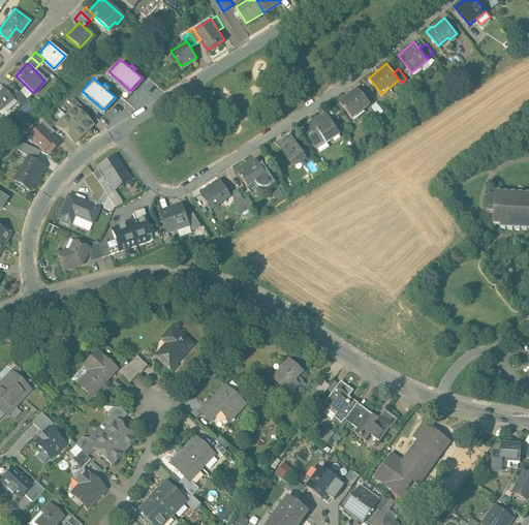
[(18,93),(9,84),(5,88),(13,97),(18,93)]
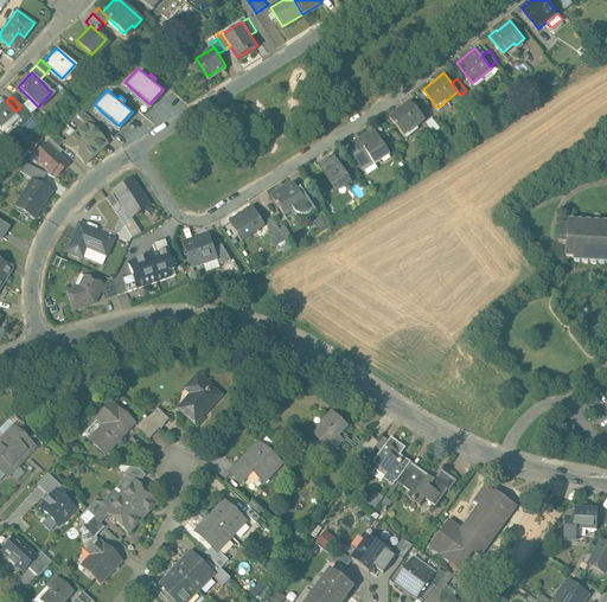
[(410,100),(402,107),(401,107),(396,110),(396,111),(390,116),(404,134),(426,117),(410,100)]
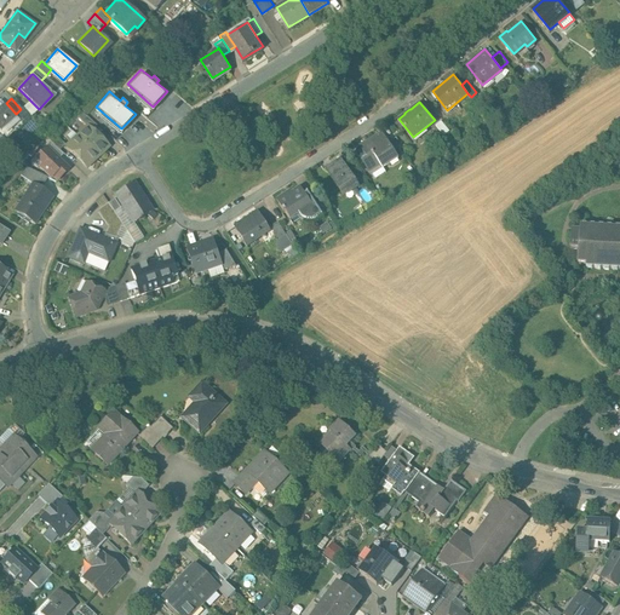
[(0,130),(15,118),(4,104),(0,107),(0,130)]
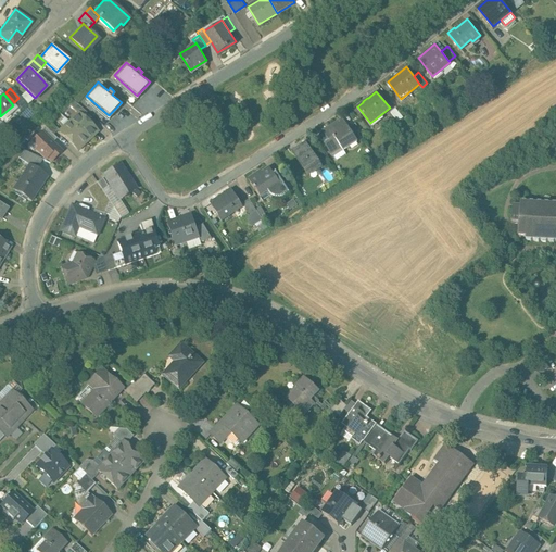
[(83,104),(74,96),(70,100),(78,110),(79,109),(83,112),(87,108),(83,104)]
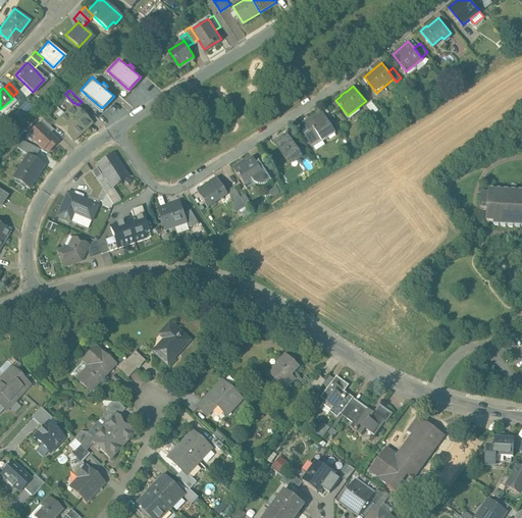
[(378,108),(371,100),(367,104),(374,112),(378,108)]
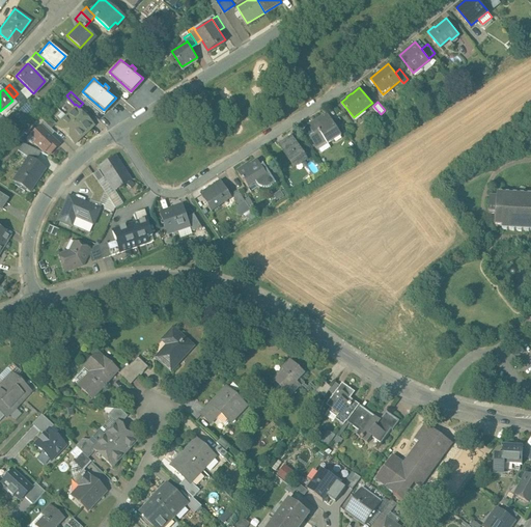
[(79,107),(76,104),(75,105),(66,113),(84,131),(92,121),(79,107)]
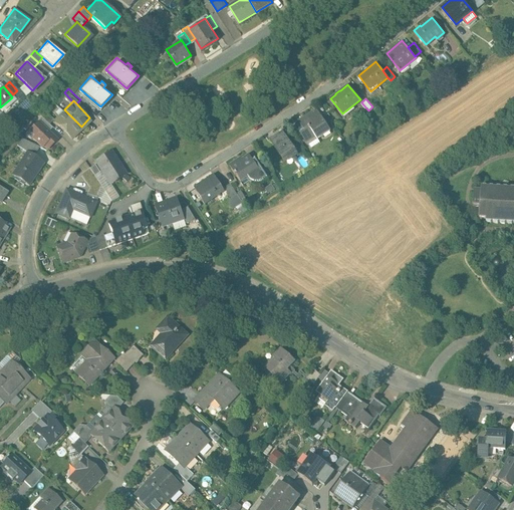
[(54,116),(45,107),(40,112),(41,112),(49,120),(54,116)]
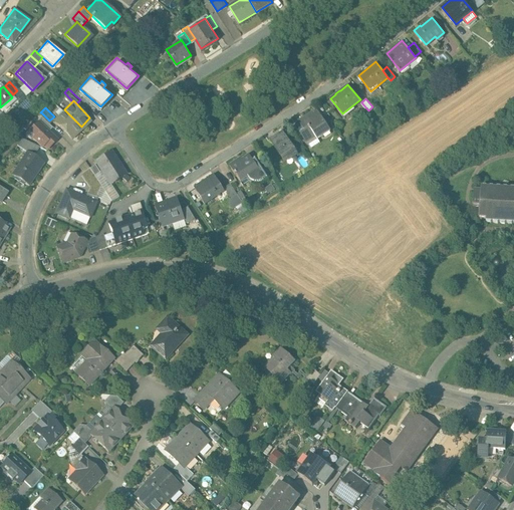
[(81,126),(64,109),(55,118),(71,136),(81,126)]
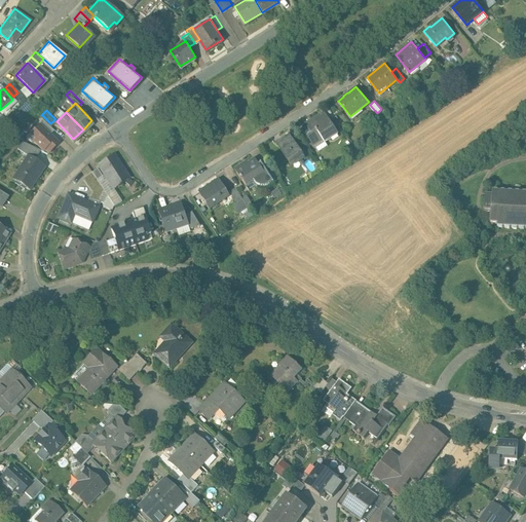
[(327,120),(322,112),(311,119),(317,129),(312,133),(311,132),(308,134),(312,141),(314,144),(323,138),(325,141),(338,133),(330,119),(327,120)]
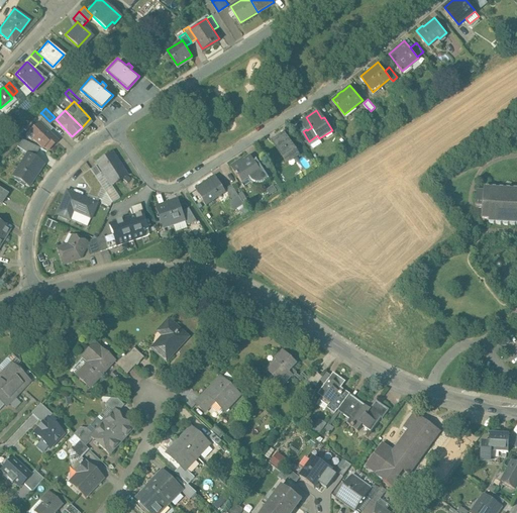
[(49,121),(41,113),(36,118),(38,120),(38,119),(48,129),(53,125),(49,121)]
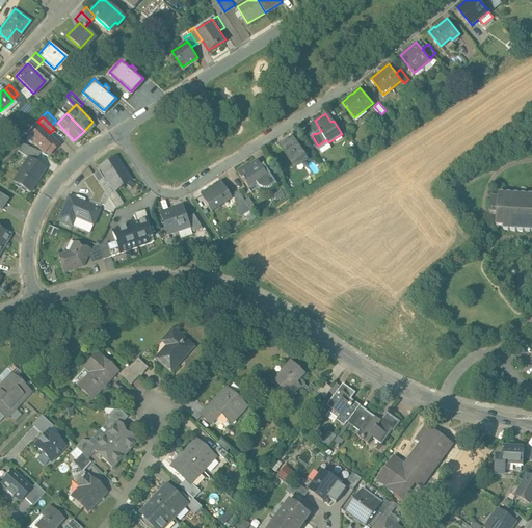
[(321,131),(315,121),(310,124),(315,133),(316,134),(321,131)]
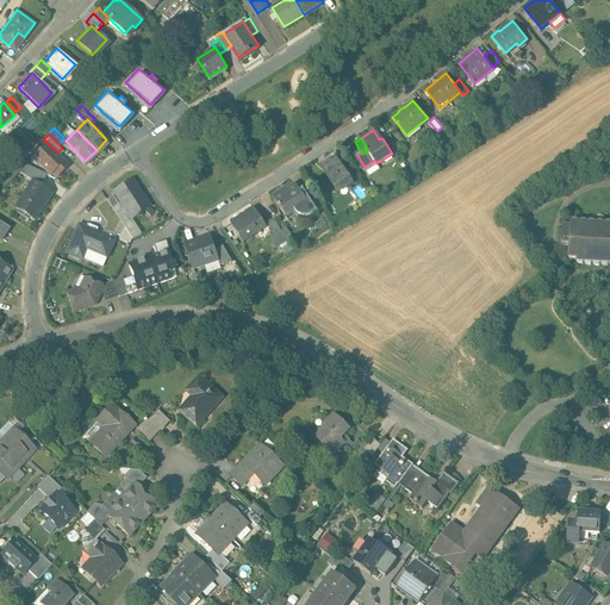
[(57,153),(45,141),(45,142),(36,150),(39,155),(39,160),(50,170),(53,168),(56,173),(67,162),(57,153)]
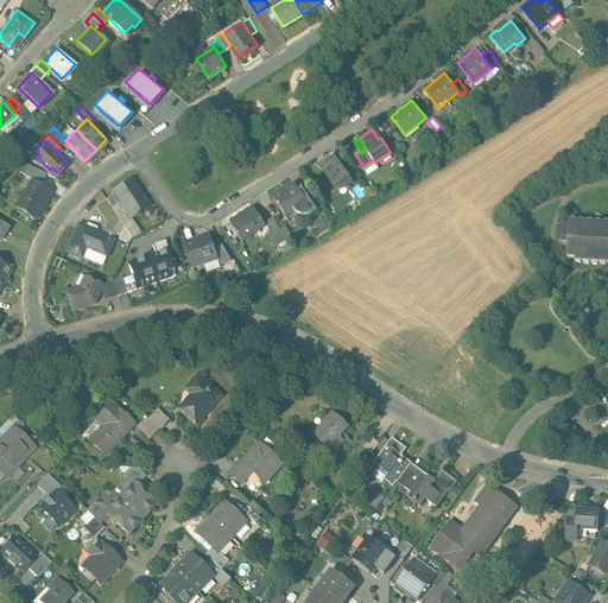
[(352,181),(335,154),(320,164),(325,173),(337,190),(352,181)]
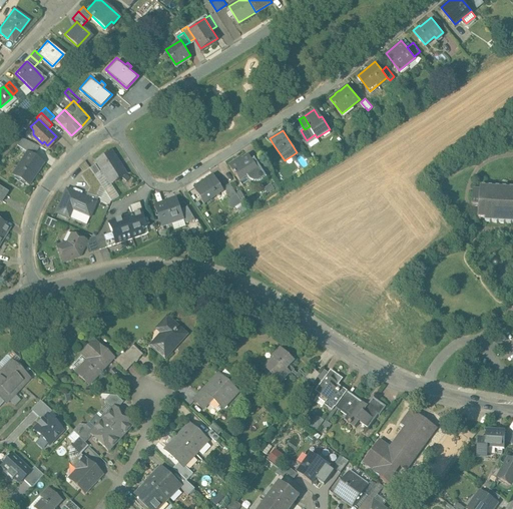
[(39,143),(22,135),(17,141),(27,148),(34,152),(39,143)]
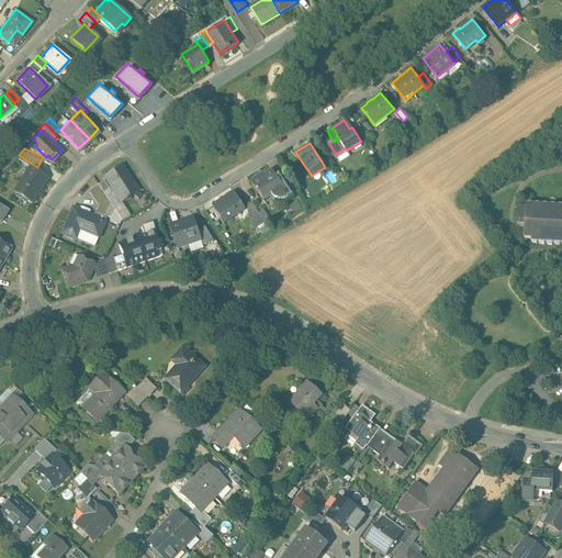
[(37,167),(30,163),(13,188),(32,200),(48,175),(37,167)]
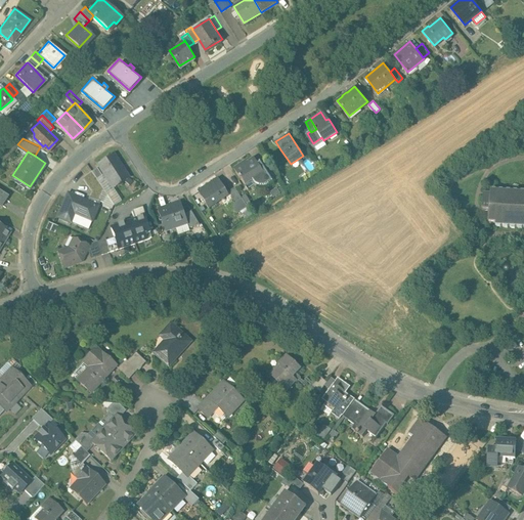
[(128,176),(114,153),(97,163),(113,185),(128,176)]
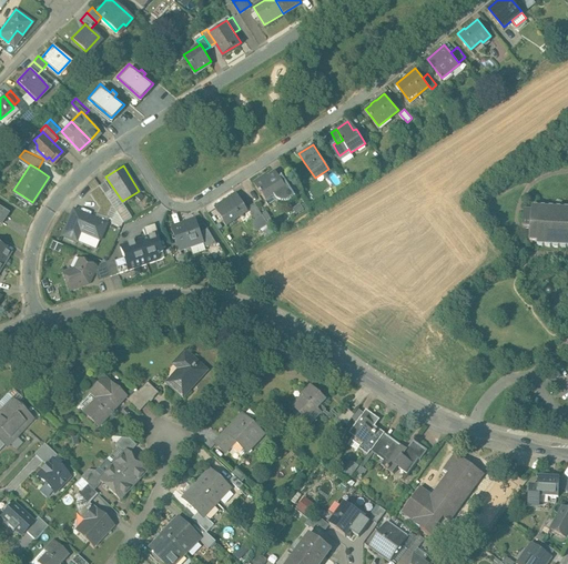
[(280,177),(275,170),(267,175),(266,173),(254,182),(261,192),(262,192),(266,200),(266,199),(274,194),(276,197),(280,200),(285,201),(290,200),(295,195),(295,197),(296,195),(285,179),(282,174),(282,175),(280,177)]
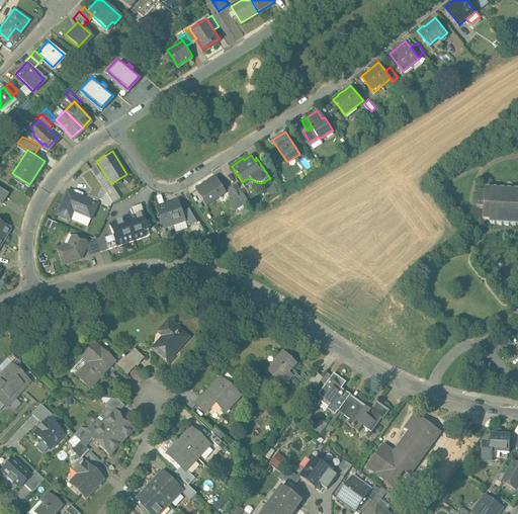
[(274,175),(265,160),(260,163),(270,178),(274,175)]
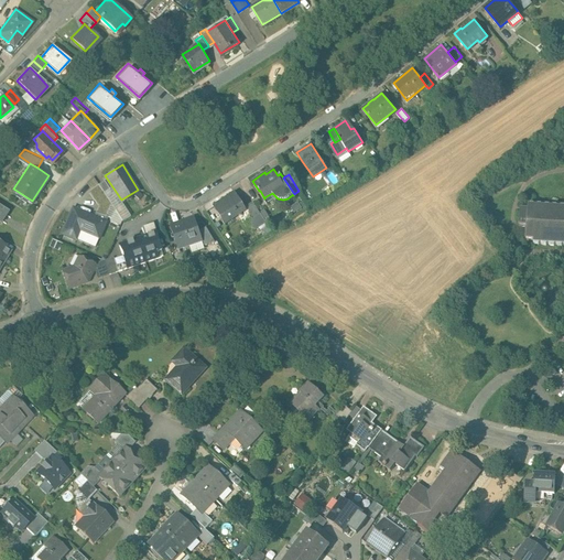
[(109,189),(104,179),(99,182),(105,192),(109,189)]
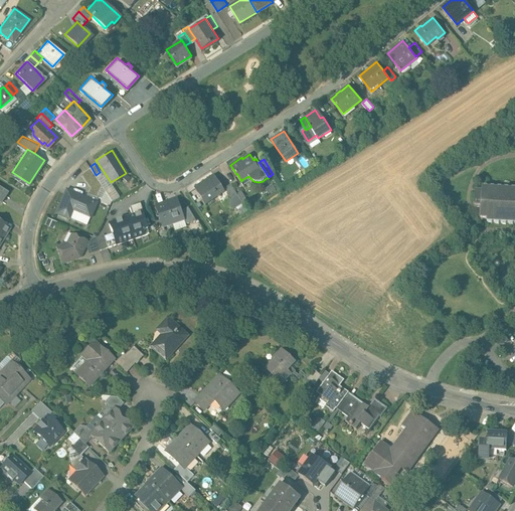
[(91,166),(90,166),(81,172),(91,185),(86,195),(95,199),(102,183),(96,175),(91,166)]
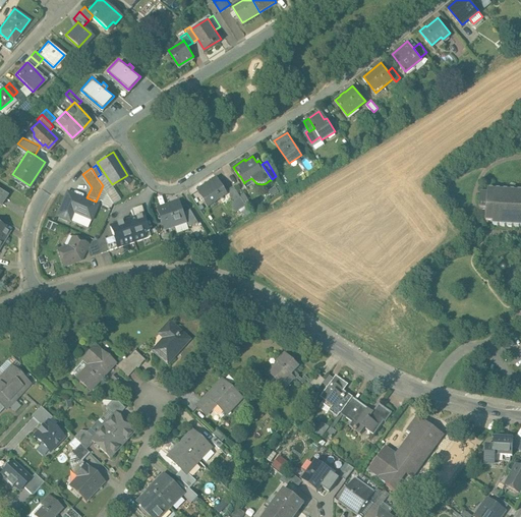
[(217,177),(197,189),(208,205),(227,191),(217,177)]
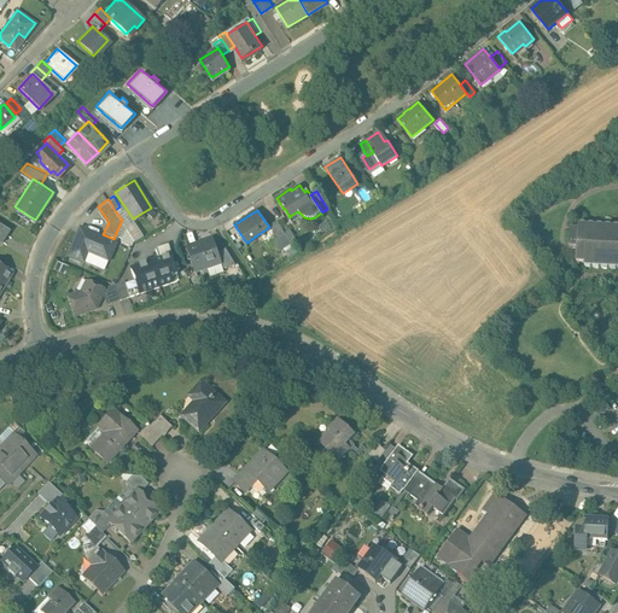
[(617,220),(617,221),(614,221),(613,222),(611,222),(610,220),(606,220),(605,221),(602,221),(601,220),(598,220),(596,221),(594,221),(593,219),(589,219),(588,220),(588,221),(586,220),(584,219),(581,219),(579,220),(578,220),(578,223),(570,222),(569,243),(577,243),(576,257),(584,258),(584,261),(587,263),(590,263),(592,262),(593,262),(595,263),(599,263),(600,262),(601,262),(602,264),(607,264),(608,263),(610,263),(611,264),(614,264),(617,263),(617,220)]
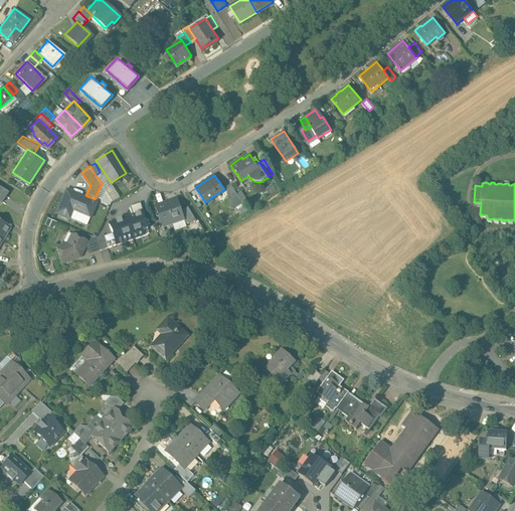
[(237,193),(230,183),(225,187),(231,197),(237,193)]
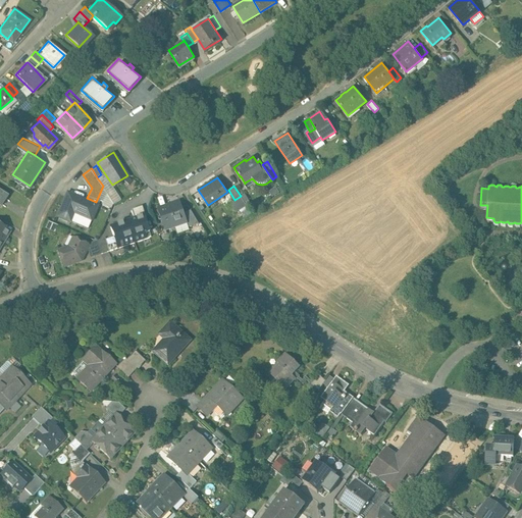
[(87,198),(75,194),(65,218),(86,227),(96,202),(87,198)]
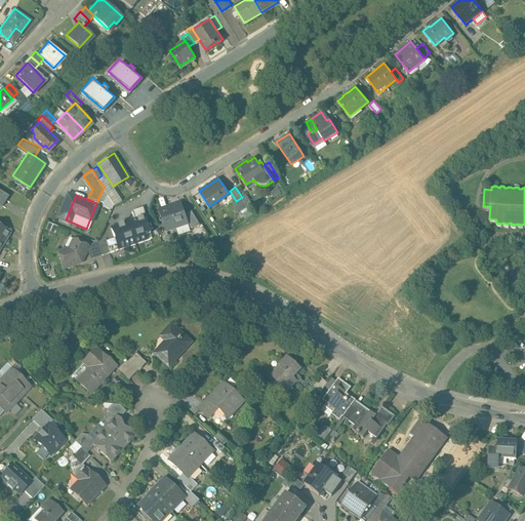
[(182,201),(171,205),(171,206),(160,210),(166,230),(188,223),(189,223),(186,213),(182,201)]
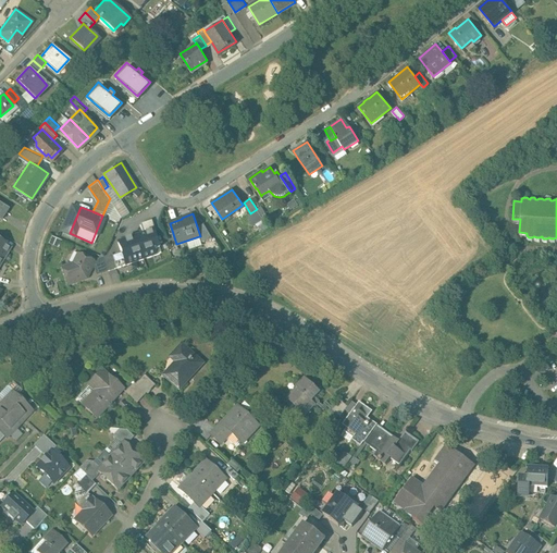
[(212,237),(203,223),(197,226),(200,236),(199,236),(201,241),(212,237)]
